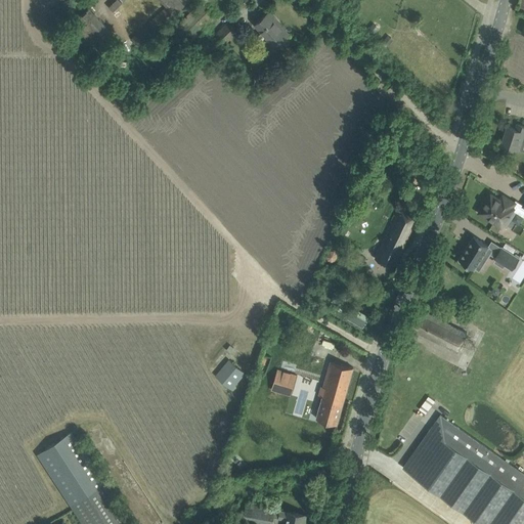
[(142,45),(149,51),(134,67),(149,82),(220,13),(218,12),(212,5),(216,0),(159,0),(165,6),(130,40),(139,49),(142,45)]
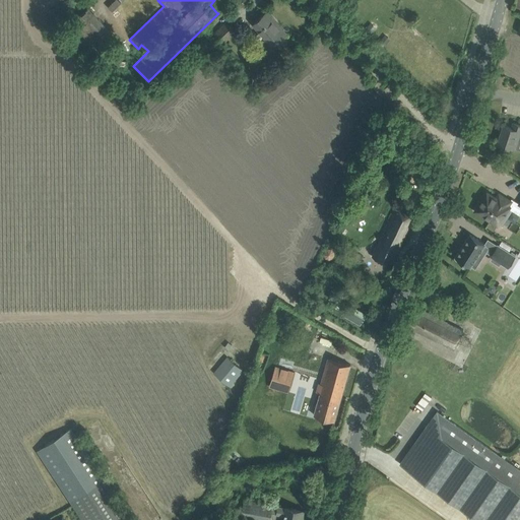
[(88,8),(71,25),(96,52),(115,36),(88,8)]
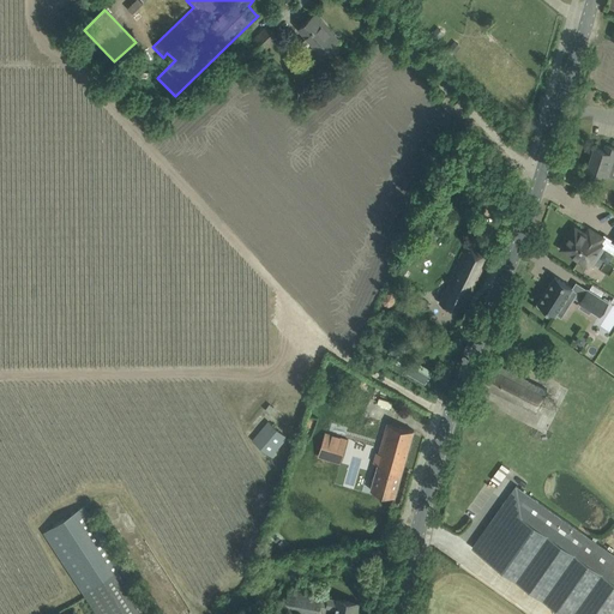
[(321,53),(329,47),(337,38),(327,28),(325,29),(313,16),(299,28),(307,37),(304,40),(304,43),(308,48),(311,48),(314,46),(321,53)]
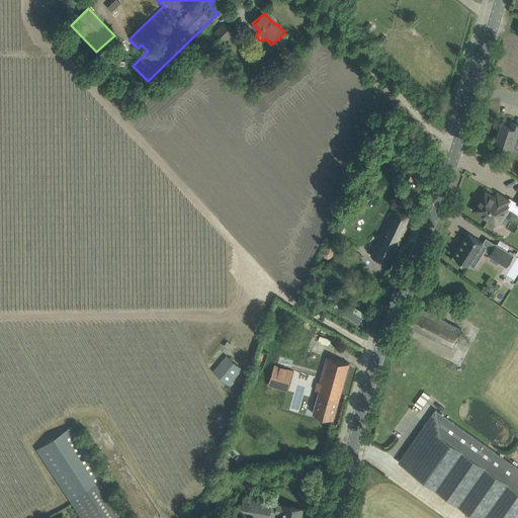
[(234,31),(225,22),(210,35),(220,45),(234,31)]
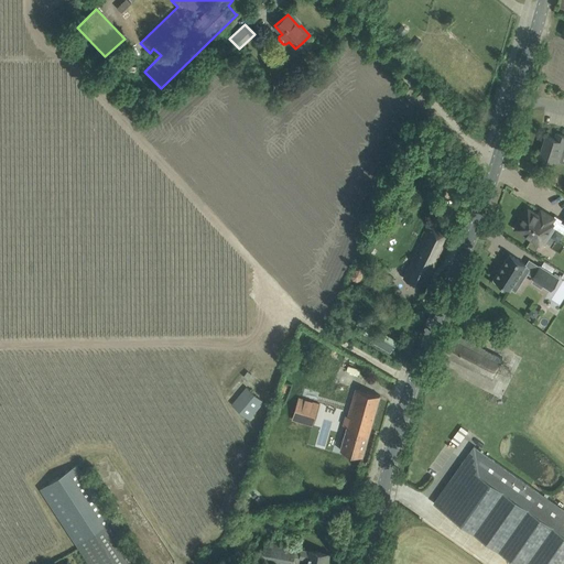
[(424,42),(418,38),(408,51),(412,54),(418,49),(419,50),(424,42)]
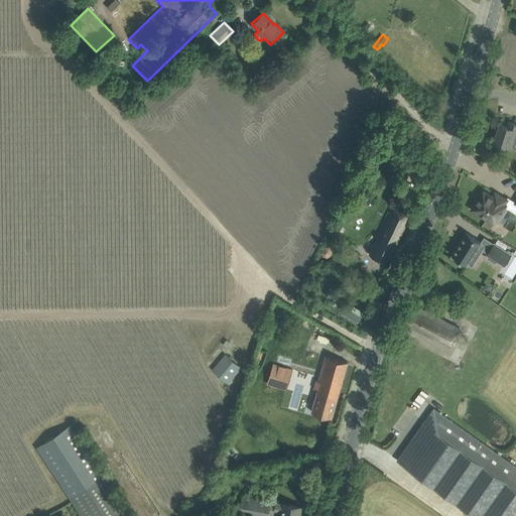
[(512,148),(515,135),(515,124),(509,122),(508,127),(500,124),(494,142),(512,148)]
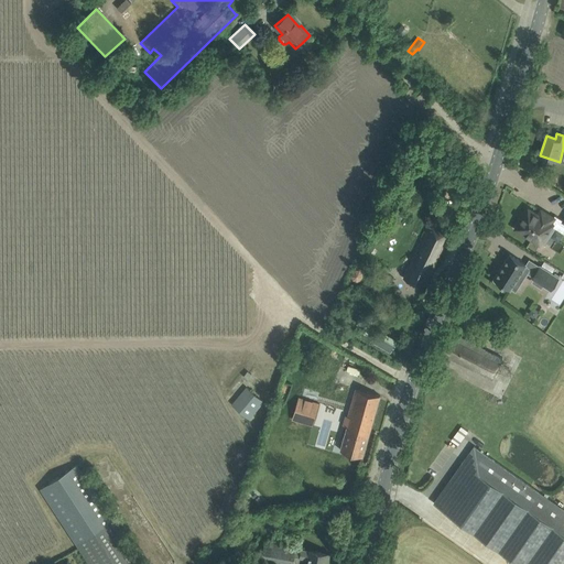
[(554,218),(542,210),(539,215),(529,209),(517,228),(541,243),(546,234),(550,236),(555,228),(552,226),(552,225),(551,224),(554,218)]
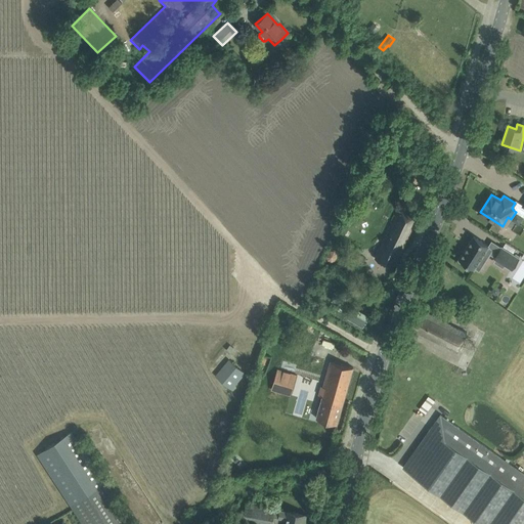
[(418,217),(408,213),(398,208),(375,259),(394,267),(418,217)]
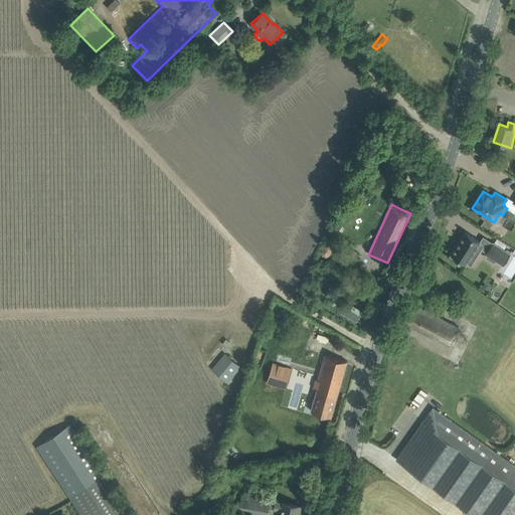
[(467,263),(471,266),(484,244),(480,242),(480,241),(466,232),(452,254),(453,255),(452,256),(459,262),(460,260),(466,264),(467,263)]
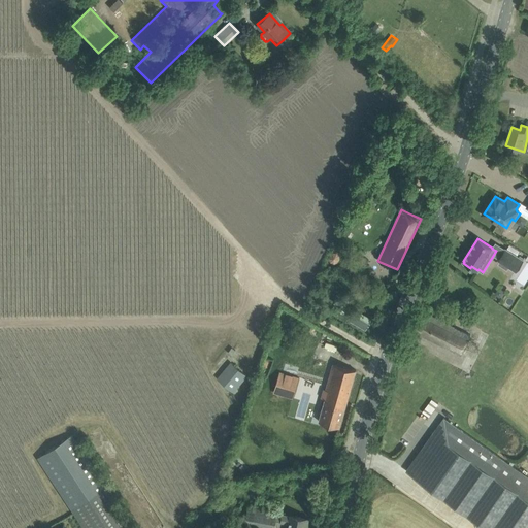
[(516,271),(523,260),(505,249),(498,260),(516,271)]
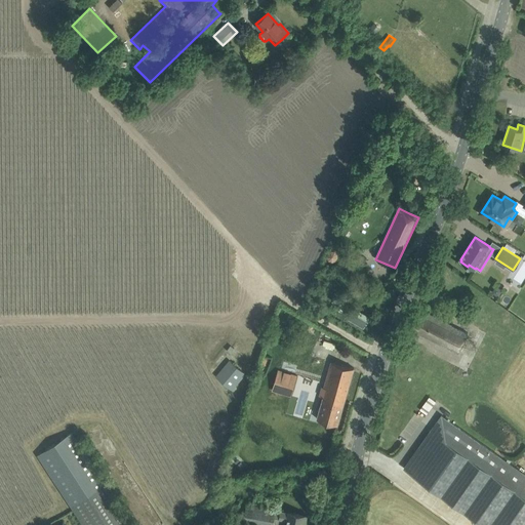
[(336,260),(338,257),(338,253),(335,250),(330,250),(327,253),(327,257),(328,260),(332,263),(336,260)]
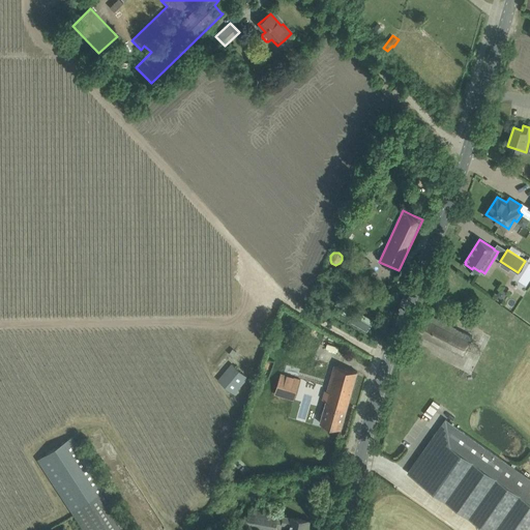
[(360,256),(357,262),(367,267),(371,261),(360,256)]
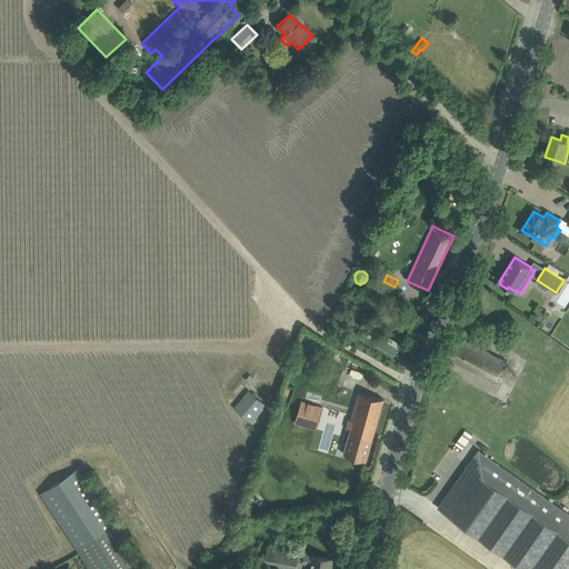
[(476,346),(452,333),(441,353),(497,382),(507,362),(479,348),(481,345),(477,342),(476,346)]
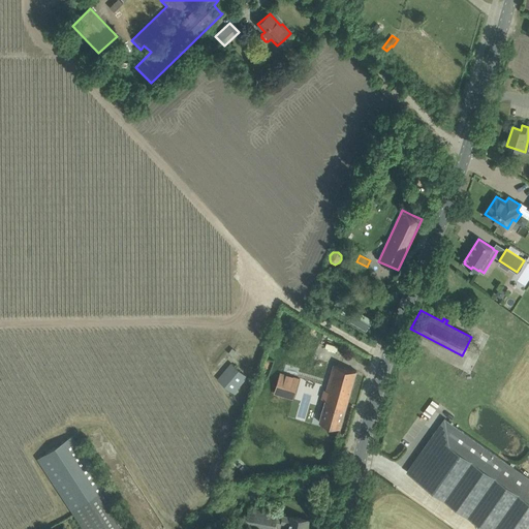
[(248,376),(231,363),(218,379),(234,393),(248,376)]
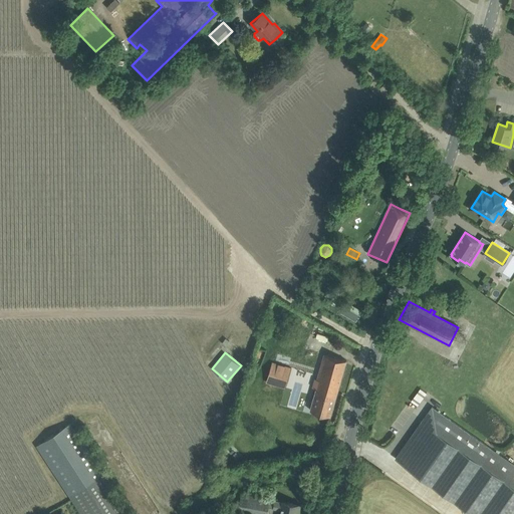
[(346,360),(337,357),(324,354),(317,378),(315,378),(312,388),(316,389),(313,399),(311,398),(310,402),(312,403),(310,410),(330,416),(346,360)]
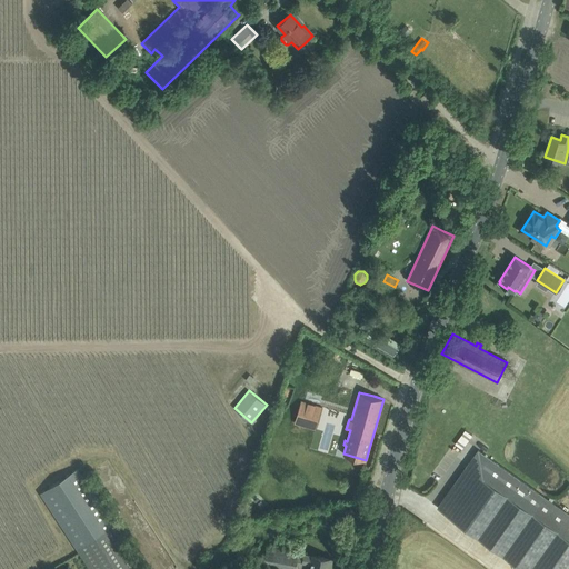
[(322,408),(301,401),(295,422),(316,429),(322,408)]
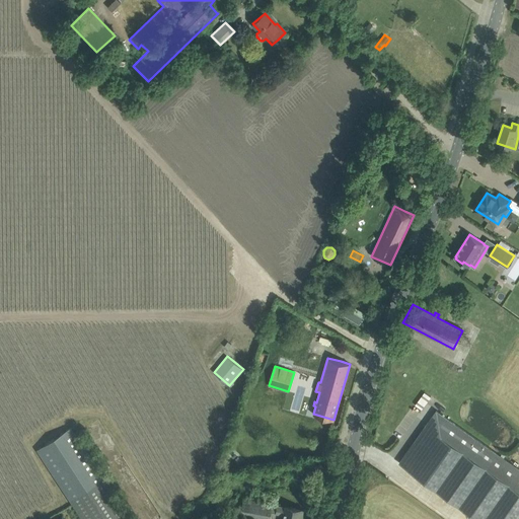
[(437,411),(399,462),(408,468),(414,472),(478,518),(518,518),(518,468),(445,417),(437,411)]
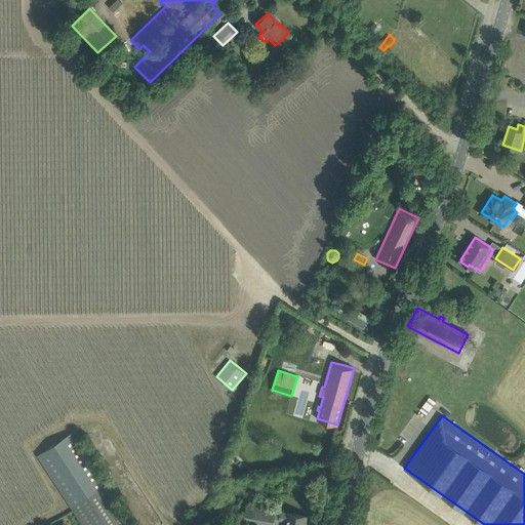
[(131,524),(71,432),(37,455),(82,524),(131,524)]
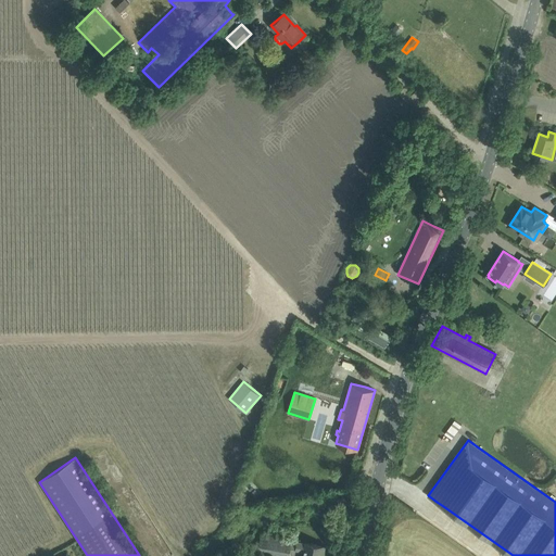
[(264,555),(288,555),(291,542),(292,538),(262,533),(262,535),(257,555),(264,555)]
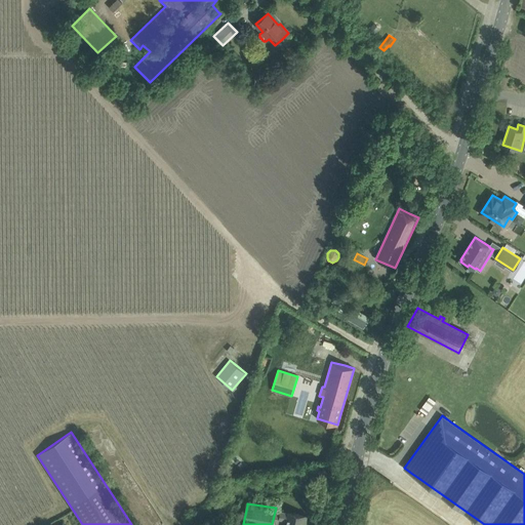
[(304,524),(307,516),(289,513),(281,512),(280,519),(288,521),(287,524),(304,524)]
